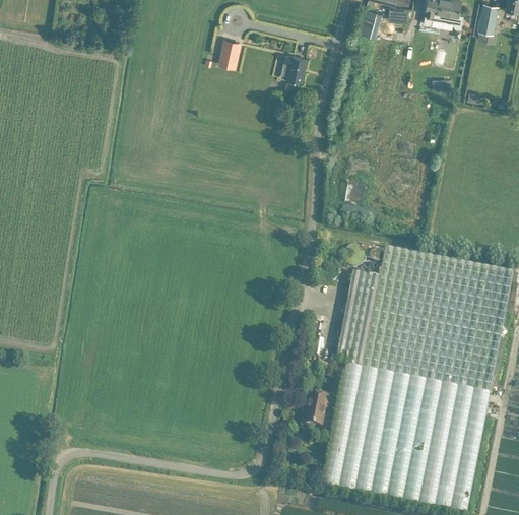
[(427,0),(425,17),(426,18),(427,19),(430,19),(432,18),(432,19),(433,15),(454,18),(456,22),(462,23),(464,13),(473,15),(476,1),(471,0),(427,0)]
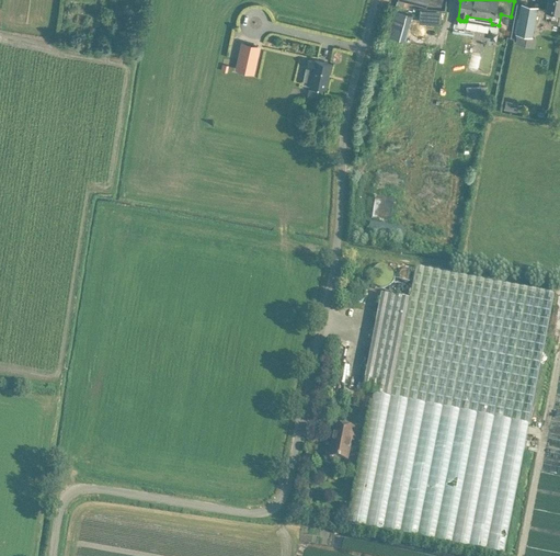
[(534,31),(539,1),(534,0),(522,0),(516,27),(534,31)]
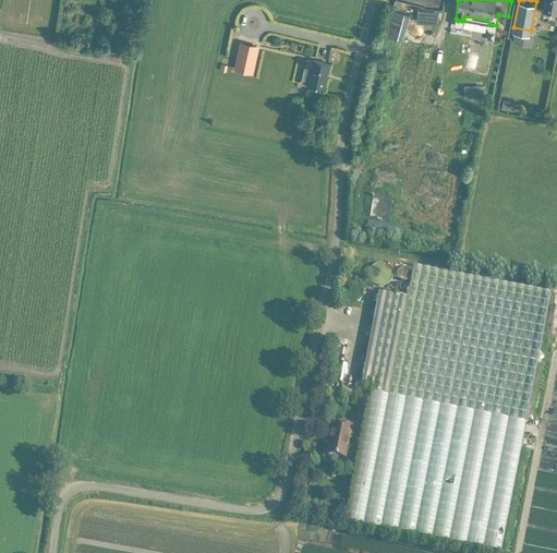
[(544,0),(544,4),(551,5),(548,16),(556,17),(556,0),(544,0)]
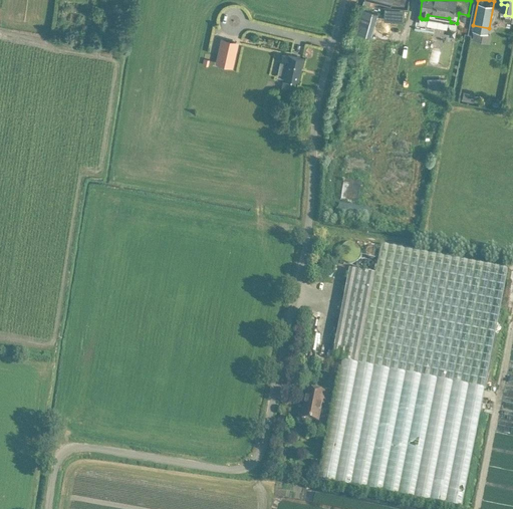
[(355,28),(365,31),(371,32),(377,8),(362,4),(355,28)]
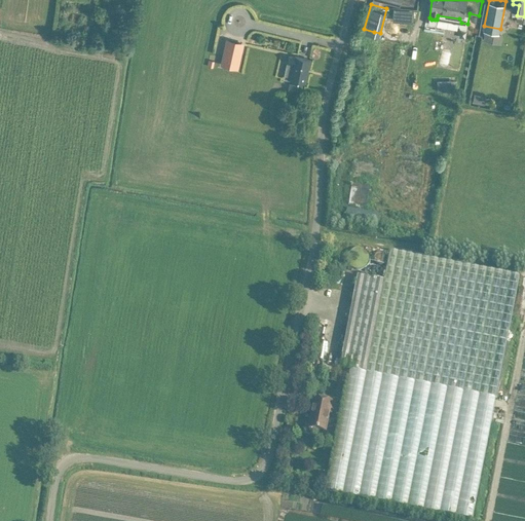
[(447,50),(456,51),(457,28),(448,28),(447,50)]
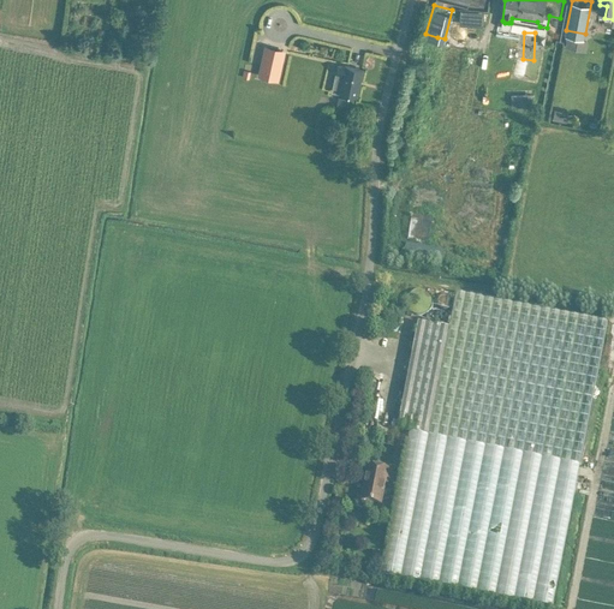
[(286,45),(266,40),(258,71),(279,76),(286,45)]
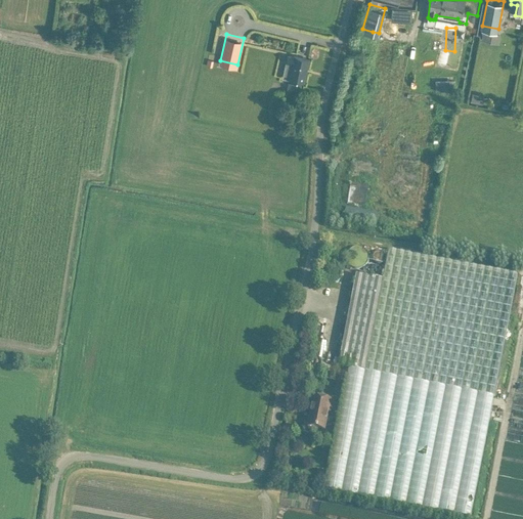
[(290,75),(305,78),(310,54),(295,51),(295,52),(289,50),(284,73),(290,75)]
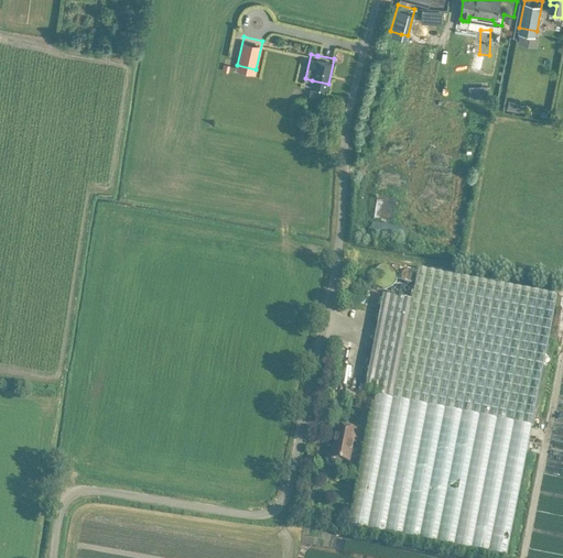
[(320,96),(322,87),(313,85),(312,94),(320,96)]
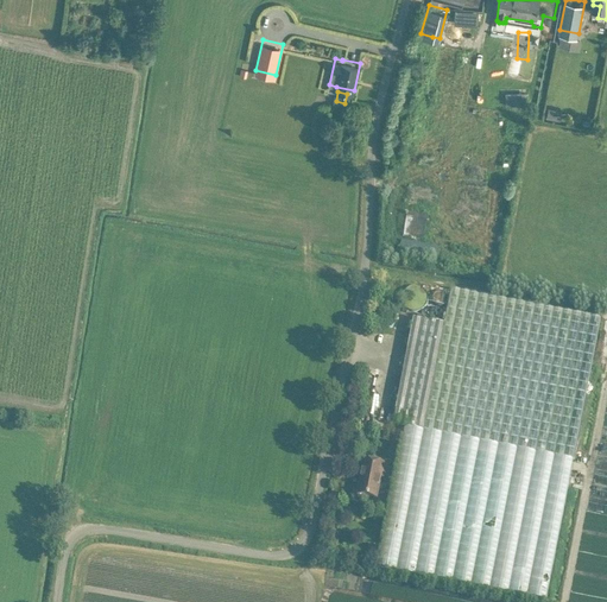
[(378,563),(390,565),(545,595),(574,454),(575,455),(601,314),(451,285),(444,319),(443,319),(444,316),(437,315),(436,318),(413,314),(393,419),(406,422),(378,563)]
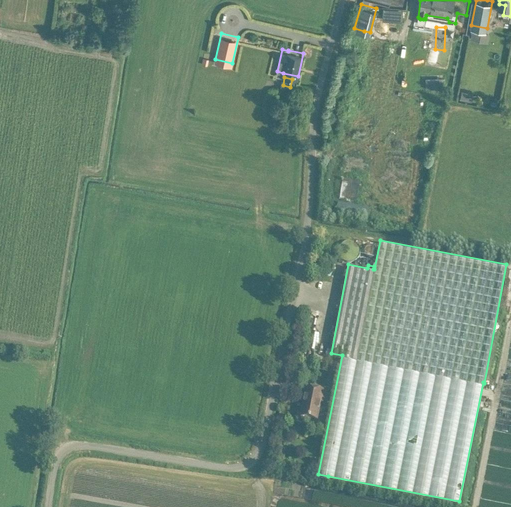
[(305,392),(301,413),(317,416),(321,398),(325,398),(327,387),(305,383),(303,392),(305,392)]
